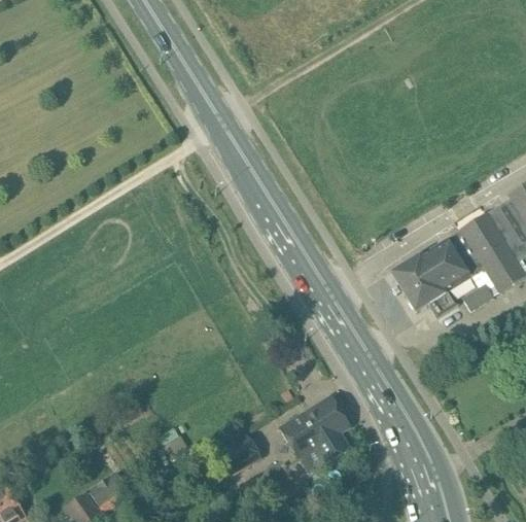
[(525,182),(507,195),(510,198),(486,212),(459,230),(420,254),(420,253),(408,262),(390,273),(415,312),(428,304),(436,317),(454,306),(457,304),(447,287),(471,272),(482,265),(489,277),(497,288),(499,292),(525,275),(525,182)]
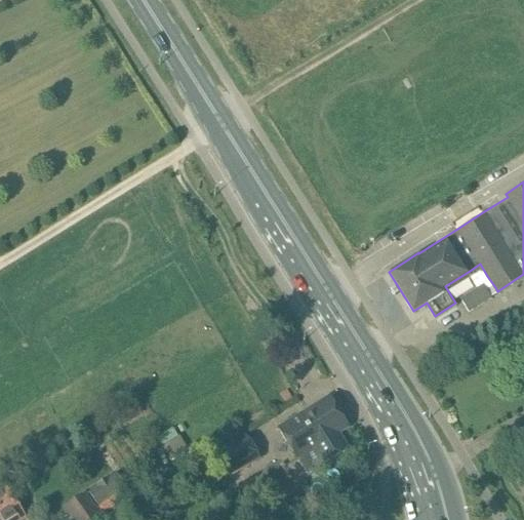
[(483,284),(460,297),(469,309),(490,295),(483,284)]
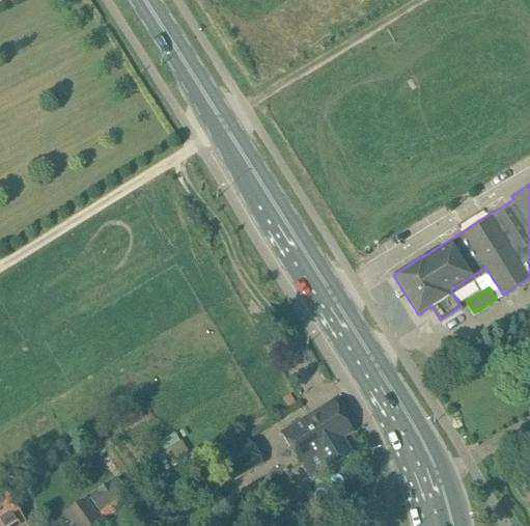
[(343,435),(353,430),(333,397),(282,430),(303,461),(321,449),(329,464),(353,449),(343,435)]
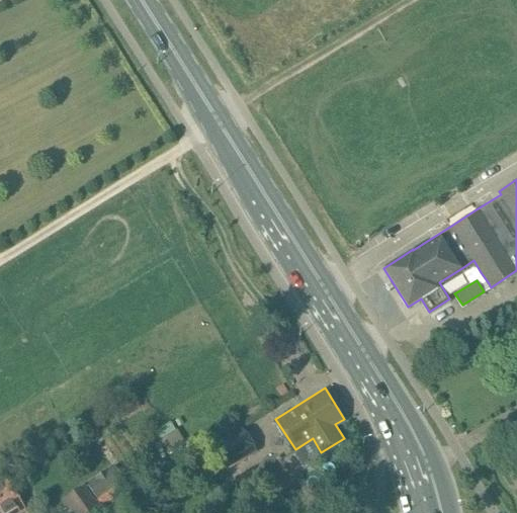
[(124,411),(140,402),(134,393),(118,402),(124,411)]
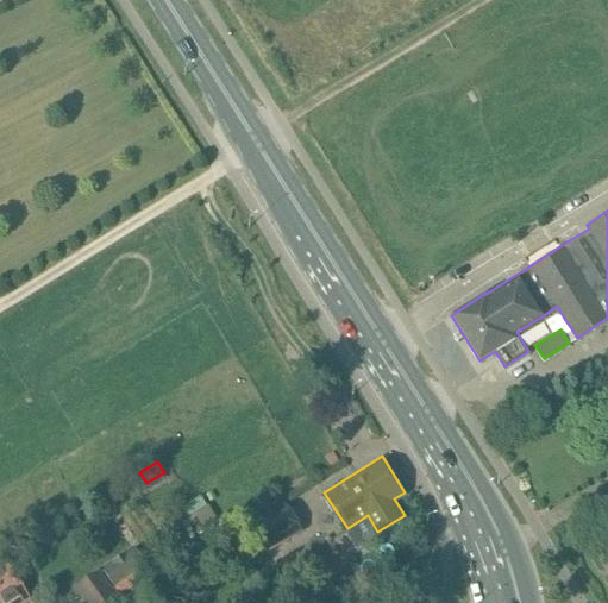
[(196,532),(218,520),(207,501),(206,502),(200,491),(182,502),(188,512),(186,513),(196,532)]
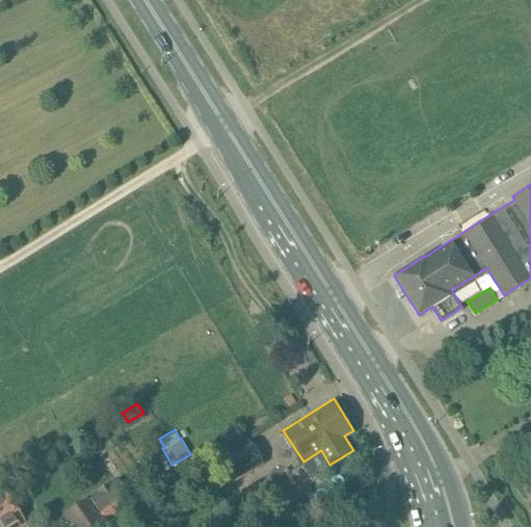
[(231,479),(261,460),(248,440),(218,458),(231,479)]
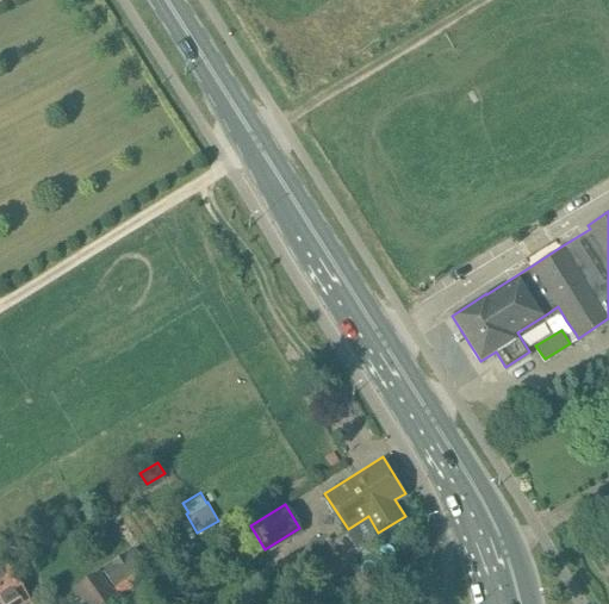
[(134,546),(101,568),(113,585),(145,564),(134,546)]
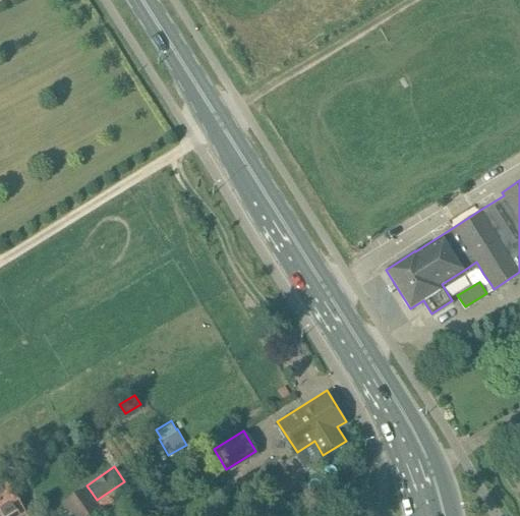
[(14,515),(26,509),(5,473),(0,476),(0,515),(14,515)]
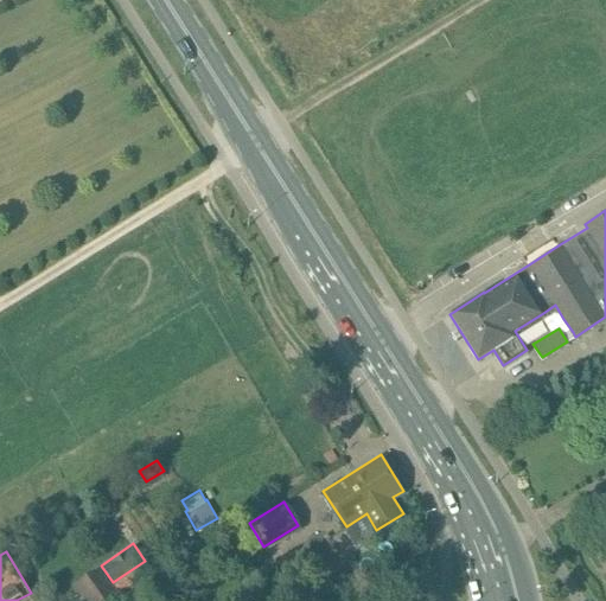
[(72,586),(83,600),(106,600),(117,593),(99,567),(72,586)]
